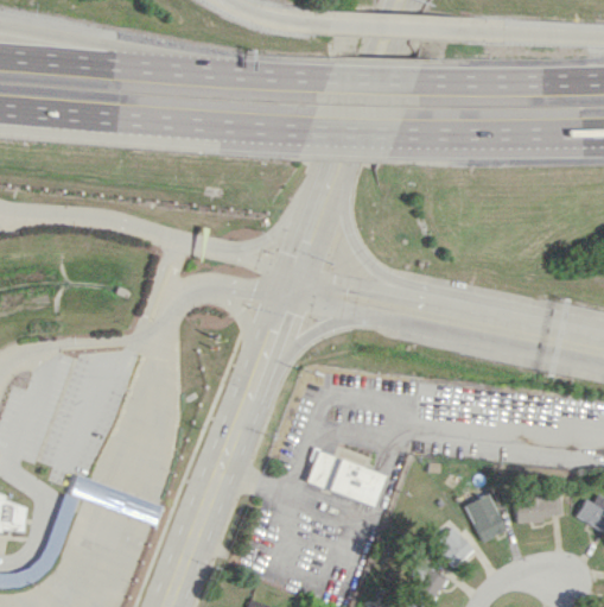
[(319,450),(307,481),(372,506),(383,475),(319,450)]
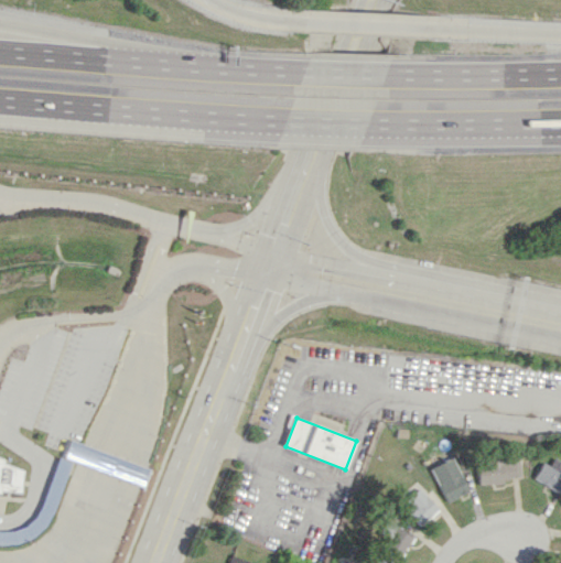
[(73,440),(66,457),(143,487),(150,469),(73,440)]
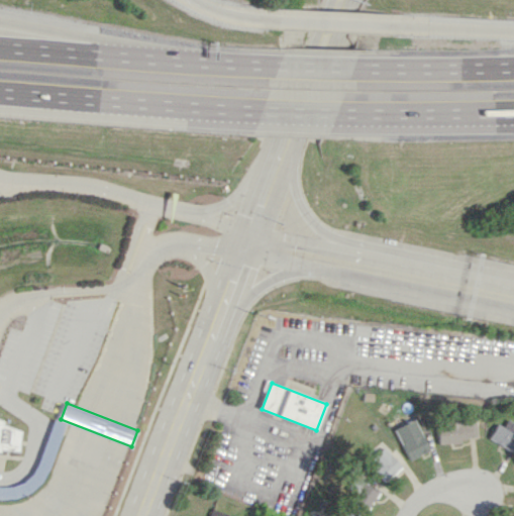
[(22,431),(4,425),(4,421),(0,419),(0,452),(1,452),(2,450),(21,451),(22,431)]
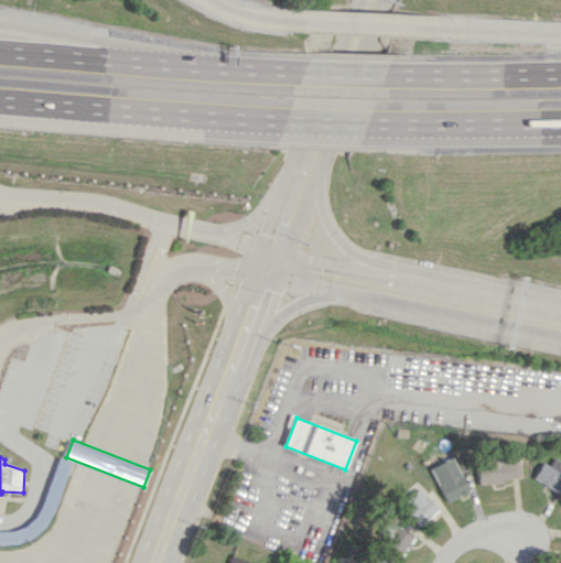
[(62,458),(42,507),(35,519),(28,527),(15,532),(0,530),(0,544),(15,543),(33,539),(45,528),(54,515),(73,463),(62,458)]
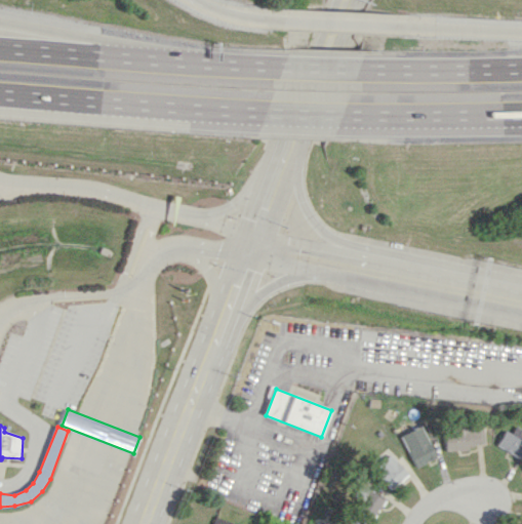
[(415,468),(436,459),(425,427),(403,435),(415,468)]
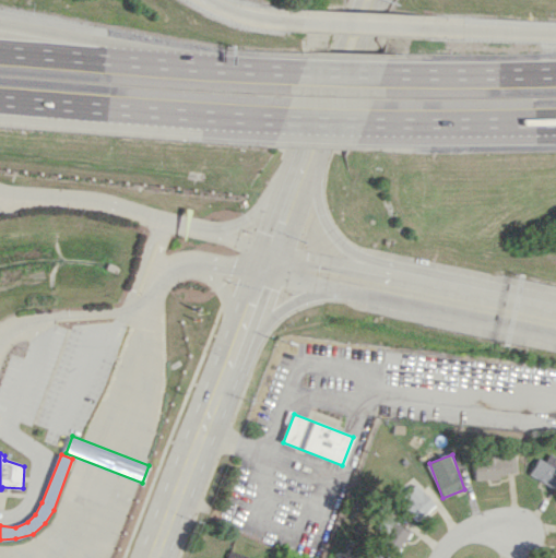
[(546,462),(539,459),(530,476),(555,488),(555,456),(551,454),(546,462)]
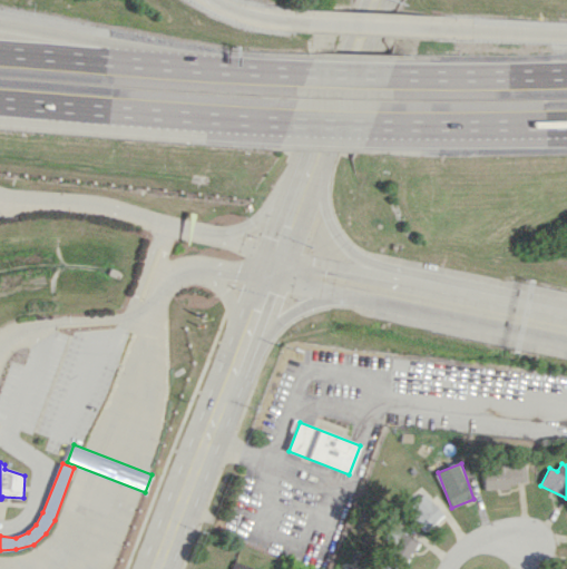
[(484,467),(485,490),(511,489),(511,483),(527,483),(527,464),(484,467)]
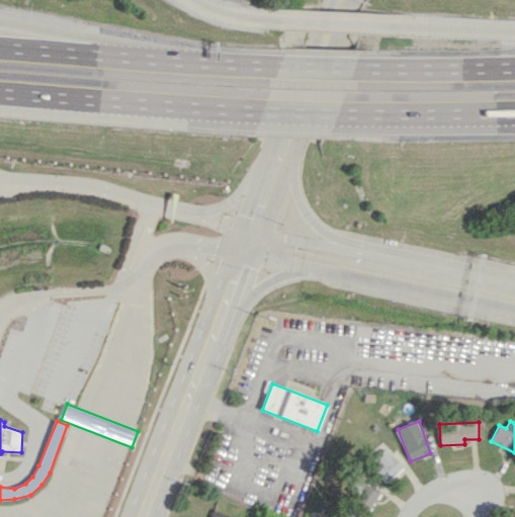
[(375,470),(388,484),(405,468),(385,449),(374,459),(380,466),(375,470)]
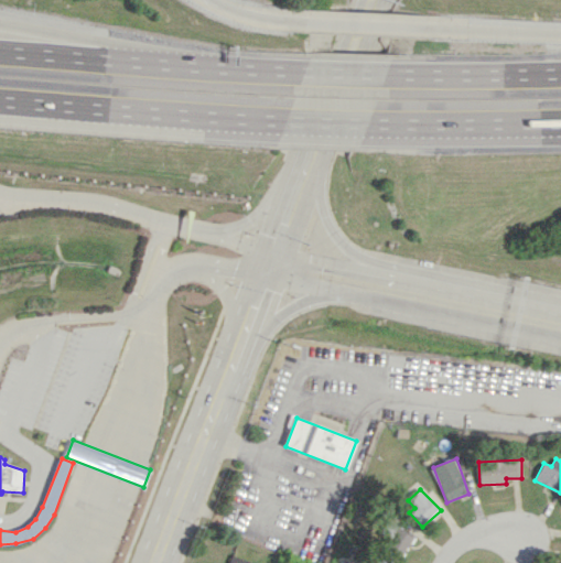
[(406,559),(416,534),(389,522),(379,547),(406,559)]
